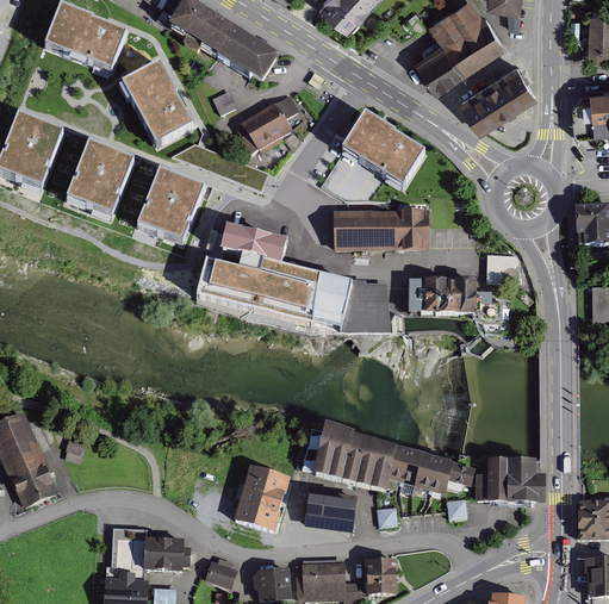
[(274,51),(188,0),(173,0),(161,20),(258,79),(274,51)]
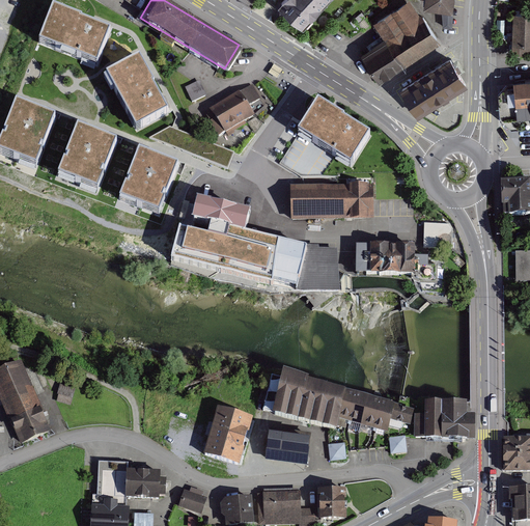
[(273,0),(297,22),(316,0),(273,0)]
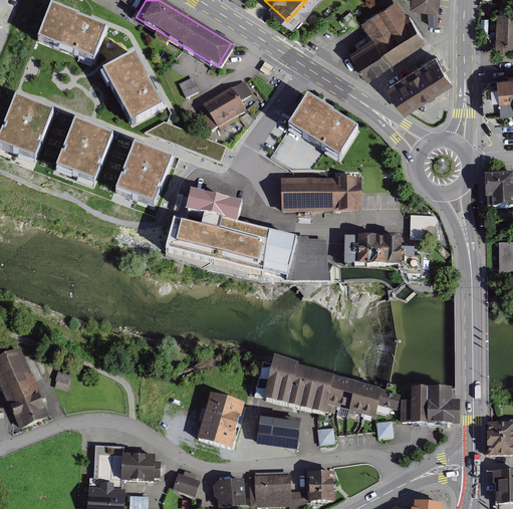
[(369,32),(345,47),(362,72),(420,36),(397,0),(385,0),(359,16),(369,32)]
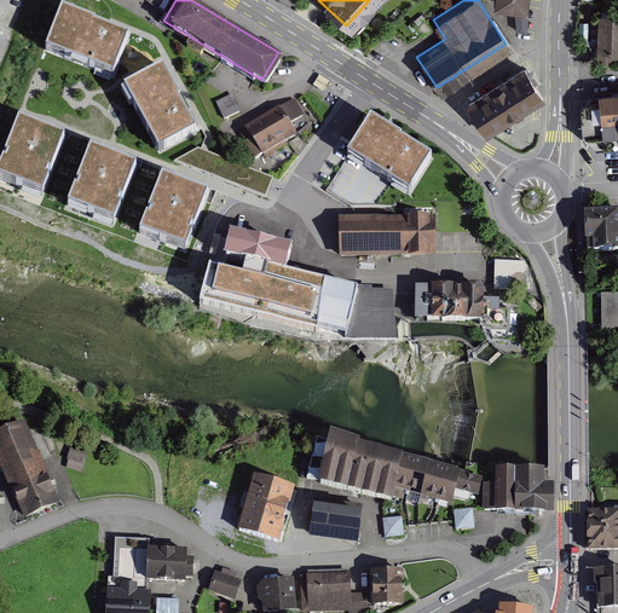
[(487,0),(515,3),(513,25),(525,27),(527,0),(487,0)]
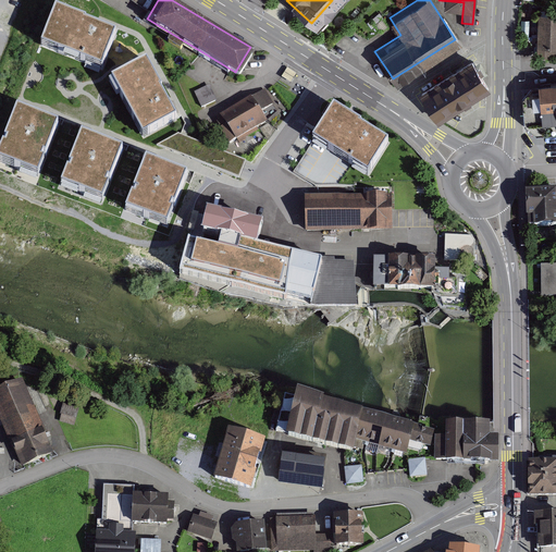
[(120,28),(53,2),(37,44),(103,70),(120,28)]
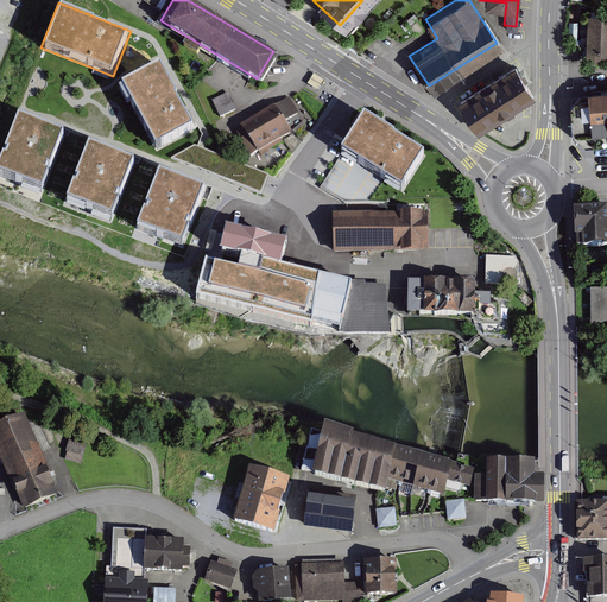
[(606,7),(581,7),(580,43),(586,43),(586,55),(605,55),(605,45),(606,45),(606,7)]
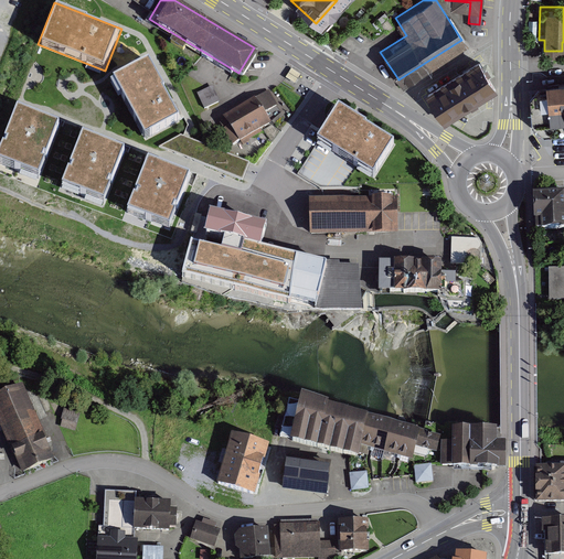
[(182,117),(148,55),(109,76),(142,138),(182,117)]
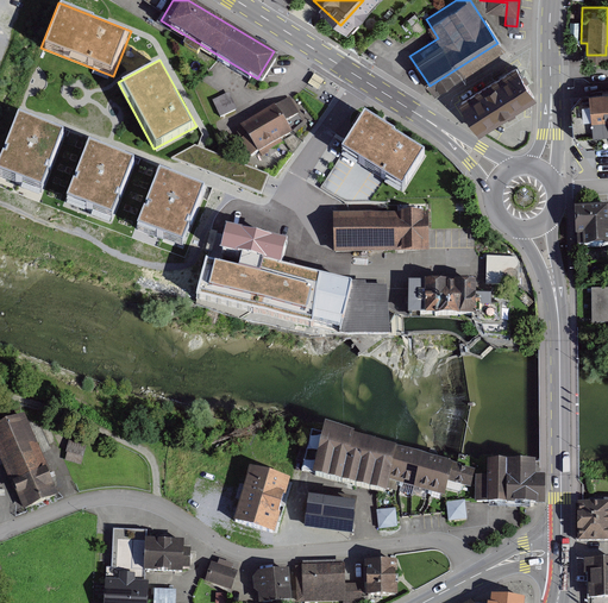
[(536,93),(516,60),(458,94),(478,126),(536,93)]
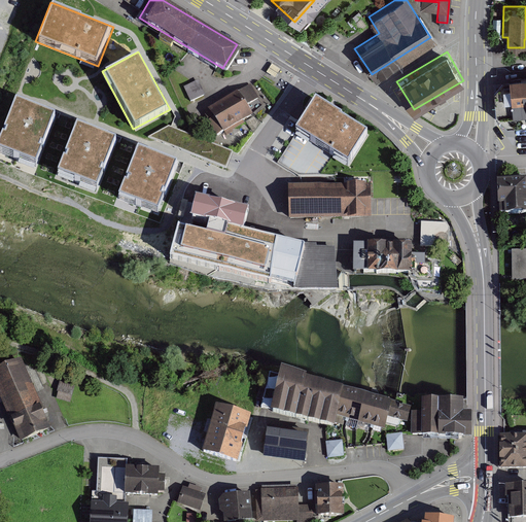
[(525,70),(505,74),(491,88),(493,112),(503,122),(525,119),(525,70)]
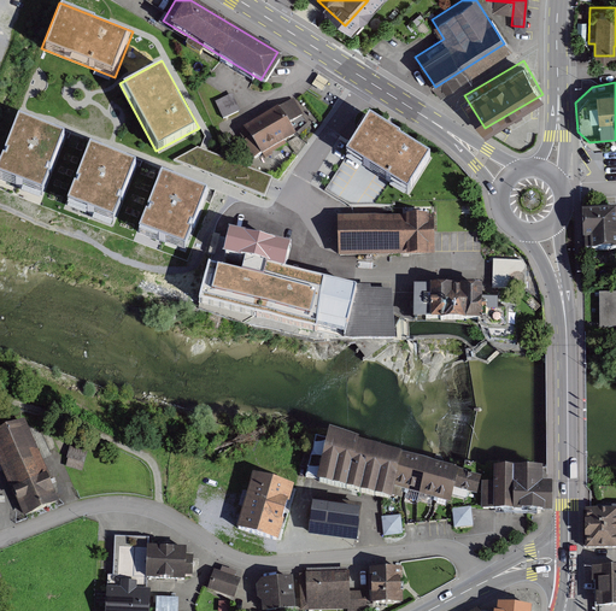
[(233,87),(216,95),(224,112),(241,104),(233,87)]
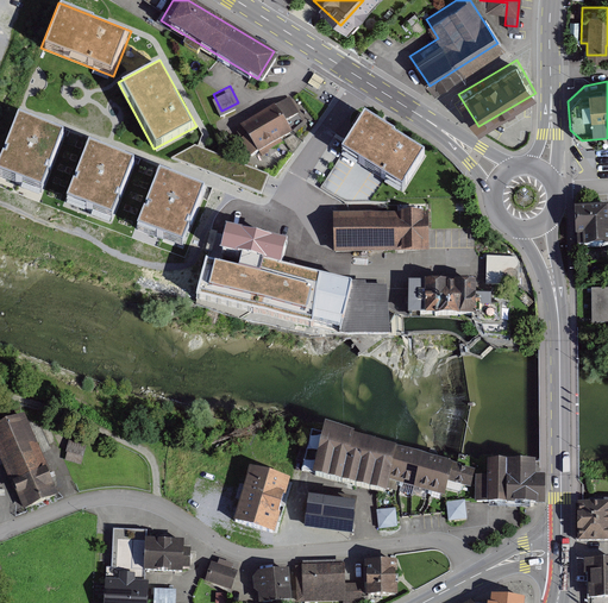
[(286,131),(269,101),(234,121),(251,150),(286,131)]
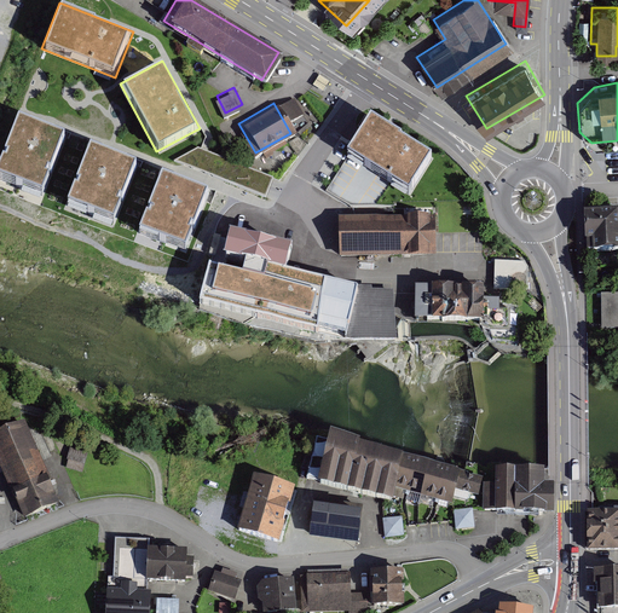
[(434,152),(369,110),(342,152),(346,155),(324,186),(351,202),(376,202),(388,181),(409,195),(434,152)]
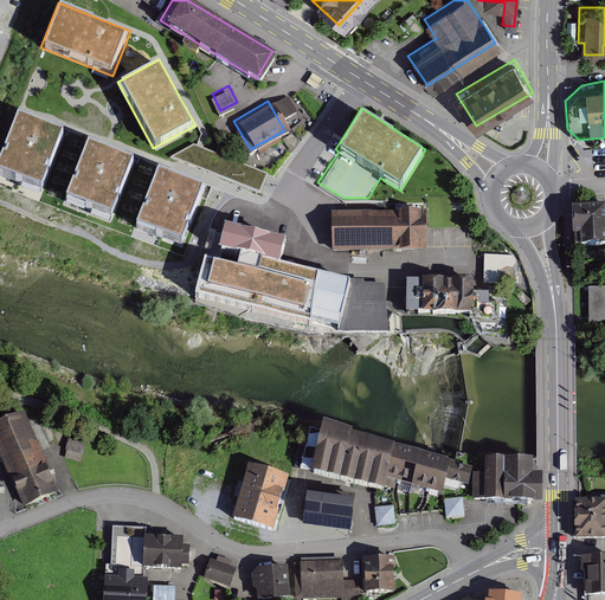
[(66,130),(17,110),(0,152),(0,173),(43,189),(66,130)]
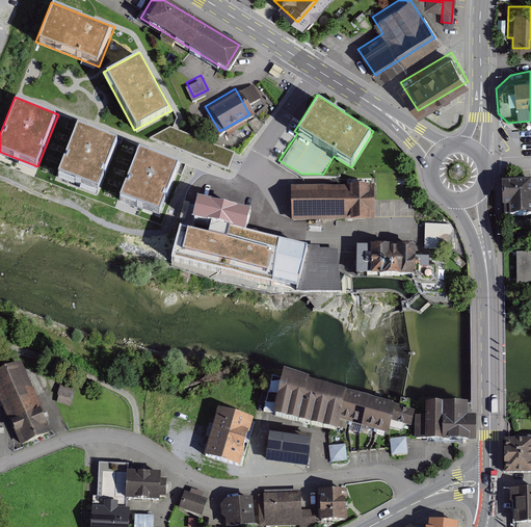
[(118,139),(76,122),(55,175),(98,191),(118,139)]
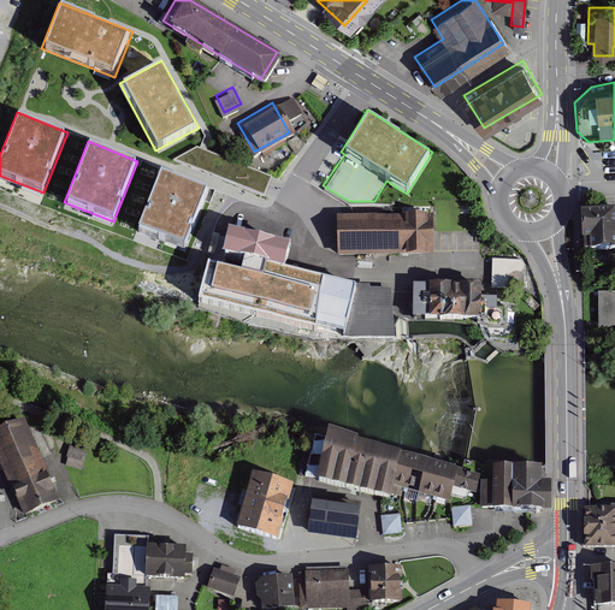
[(272,172),(196,143),(172,157),(265,193),(272,172)]
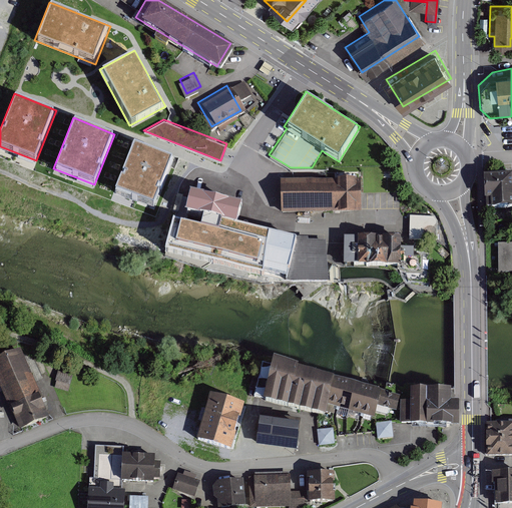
[(174,156),(132,140),(112,191),(154,207),(174,156)]
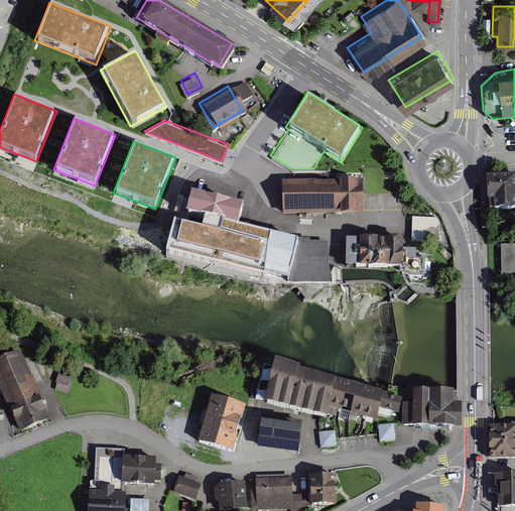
[(512,174),(486,175),(487,210),(514,209),(514,187),(512,188),(512,174)]
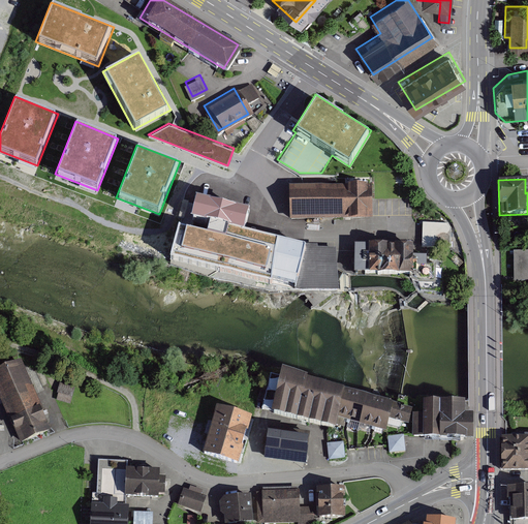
[(366,182),(287,184),(288,215),(367,212),(366,182)]
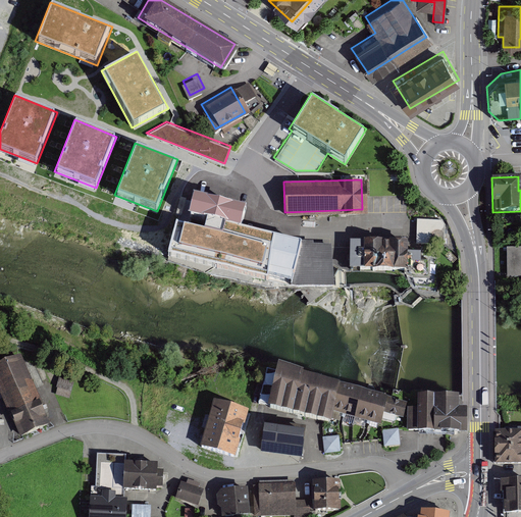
[(187,222),(176,219),(168,253),(296,286),(333,285),(331,239),(307,237),(242,222),(247,203),(195,191),(187,222)]
